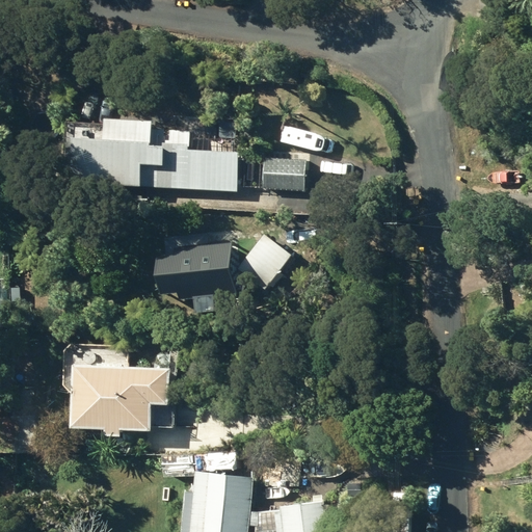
[(63,184),(234,193),(236,154),(183,151),(183,147),(187,147),(188,132),(165,131),(164,142),(160,141),(160,131),(147,131),(148,124),(98,121),(97,142),(65,140),(63,184)]
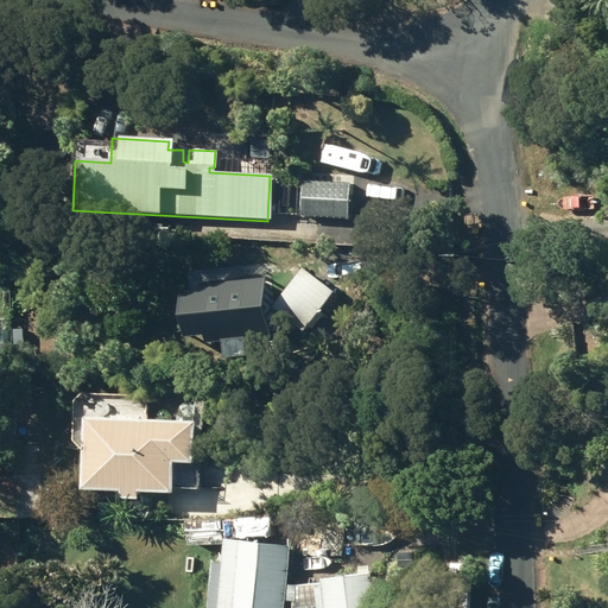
[(297,216),(346,219),(347,184),(299,182),(297,216)]
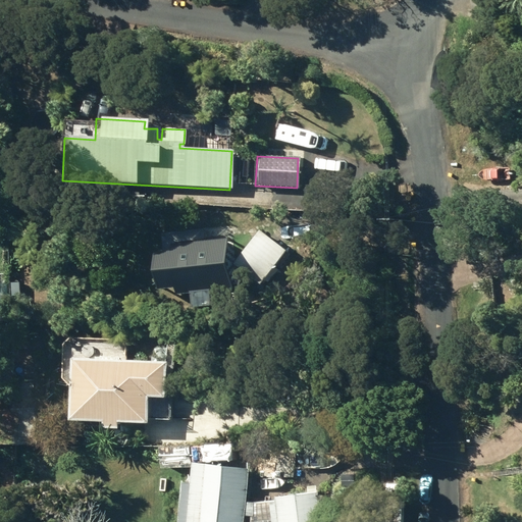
[(199,237),(199,227),(162,229),(163,254),(167,254),(165,257),(164,260),(163,263),(163,267),(163,271),(165,275),(166,278),(169,281),(175,282),(175,290),(225,288),(223,236),(199,237)]
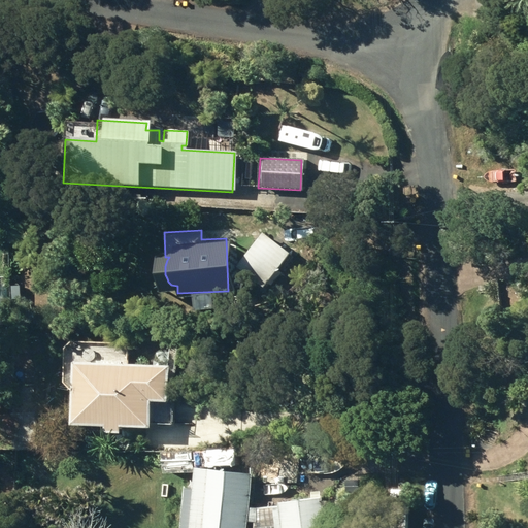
[(290,251),(263,230),(236,266),(263,286),(290,251)]
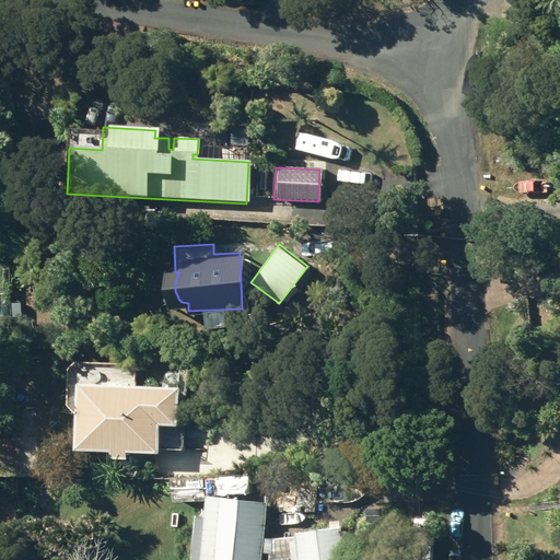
[(51,345),(51,358),(66,358),(66,346),(51,345)]
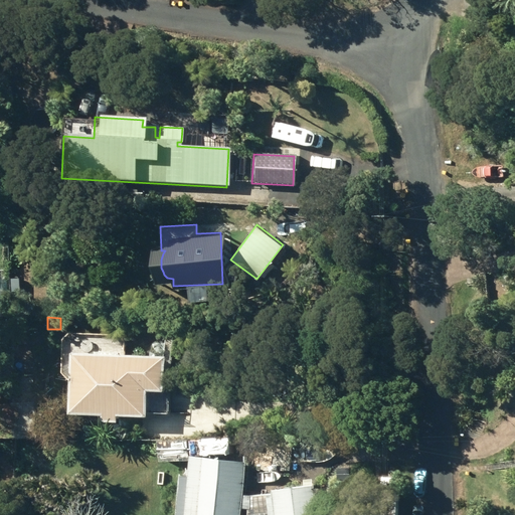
[(165,390),(167,355),(72,351),(70,413),(103,414),(103,420),(119,421),(119,415),(148,415),(149,389),(165,390)]
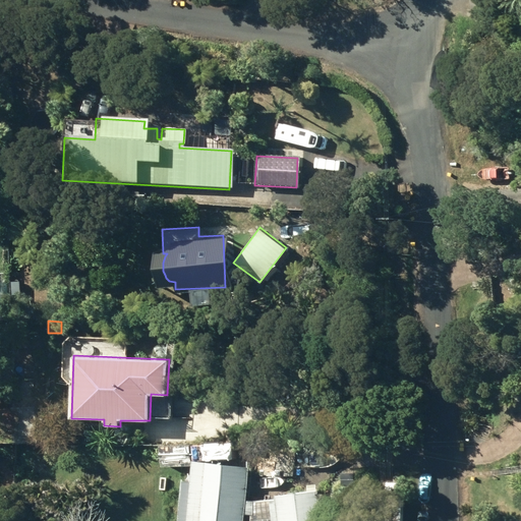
[(239,450),(218,449),(218,458),(238,460),(239,450)]
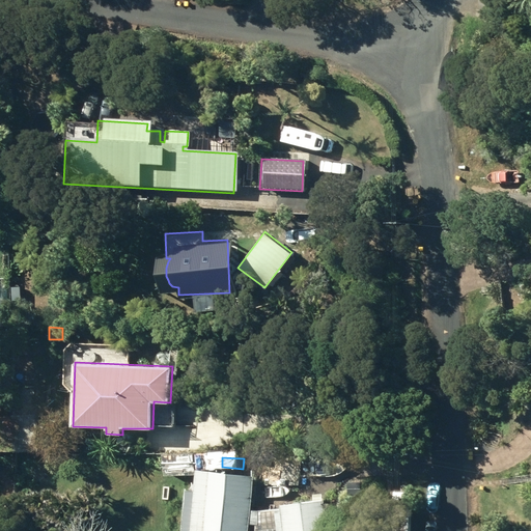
[(190,530),(248,530),(253,474),(196,469),(190,530)]
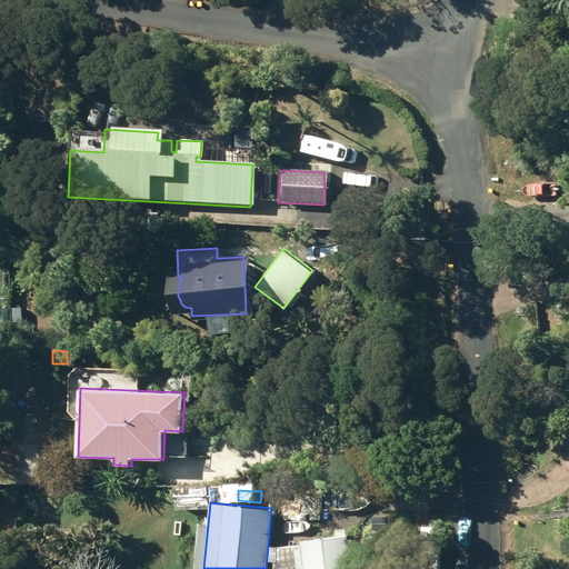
[(300,545),(278,546),(280,568),(351,568),(349,541),(345,542),(343,537),(300,542),(300,545)]
